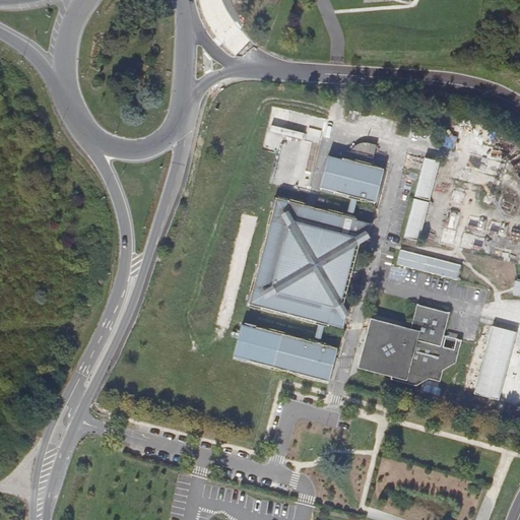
[(359,198),(359,202),(362,203),(363,199),(376,203),(384,174),(370,170),(372,165),(368,164),(369,157),(373,158),(376,145),(362,142),(358,142),(355,143),(353,145),(347,152),(345,155),(342,156),(341,158),(334,157),(325,190),(351,197),(351,200),(353,201),(354,197),(359,198)]
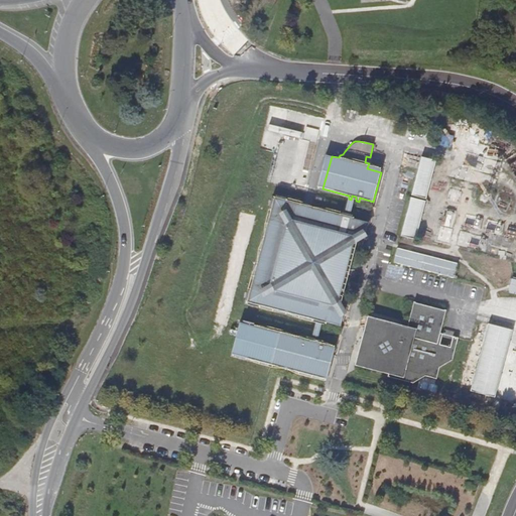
[(411,195),(425,199),(429,180),(430,181),(435,160),(434,160),(420,157),(414,181),(410,195),(411,195)]
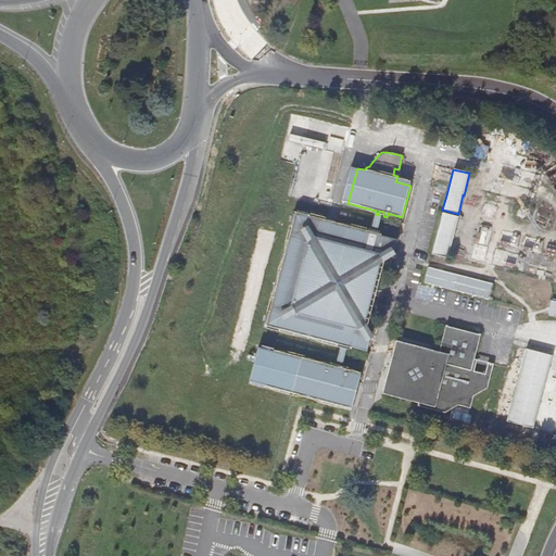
[(378,236),(379,234),(383,216),(383,212),(379,211),(378,215),(374,232),(374,235),(378,236)]
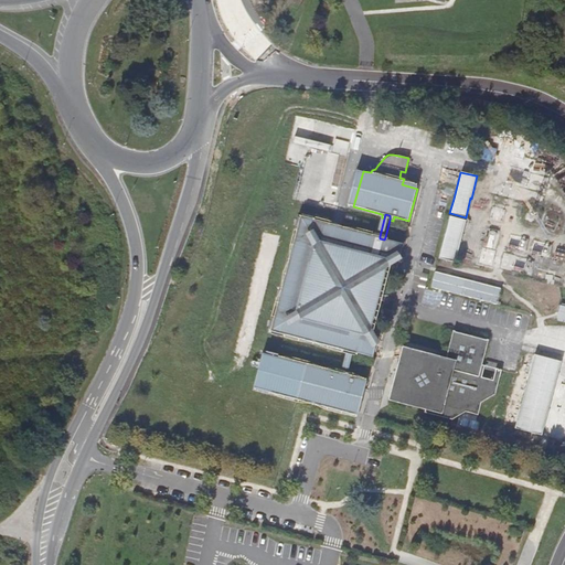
[(438,258),(455,262),(465,220),(449,216),(449,215),(438,257),(438,258)]
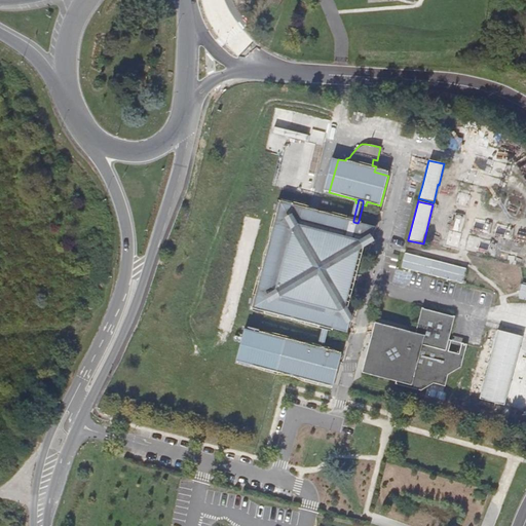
[(353,222),(353,220),(350,219),(350,221),(294,207),(295,204),(284,201),(283,203),(279,203),(276,214),(279,215),(258,298),(256,297),(253,308),(255,308),(255,311),(266,314),(267,312),(279,315),(318,326),(317,328),(324,329),(324,327),(328,328),(328,331),(333,332),(333,330),(347,333),(350,323),(341,321),(342,315),(361,241),(363,236),(372,239),(375,227),(362,224),(362,222),(359,221),(358,223),(353,222)]
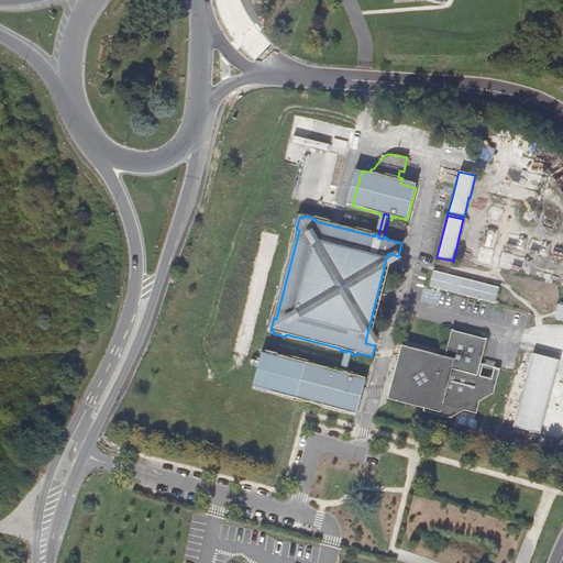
[(428,286),(495,302),(499,287),(432,271),(428,286)]
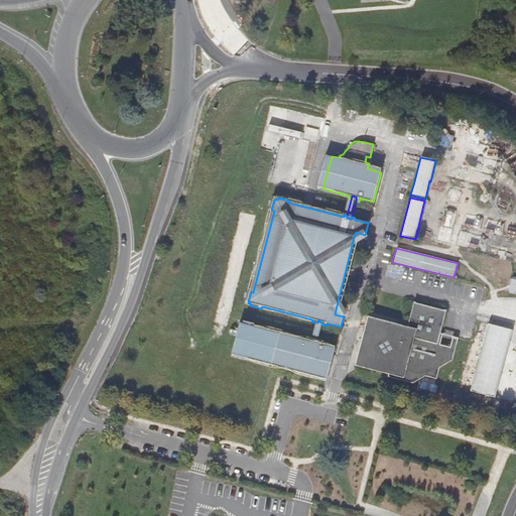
[(459,342),(454,341),(450,351),(439,349),(442,338),(440,337),(446,314),(414,305),(408,330),(369,319),(361,352),(365,353),(361,367),(389,374),(388,378),(415,386),(426,380),(437,383),(440,372),(454,364),(459,342)]
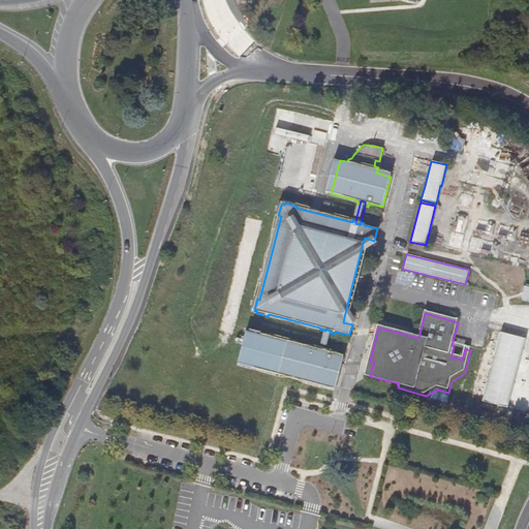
[(325,329),(325,331),(320,349),(320,351),(324,352),(324,350),(330,333),(330,330),(325,329)]
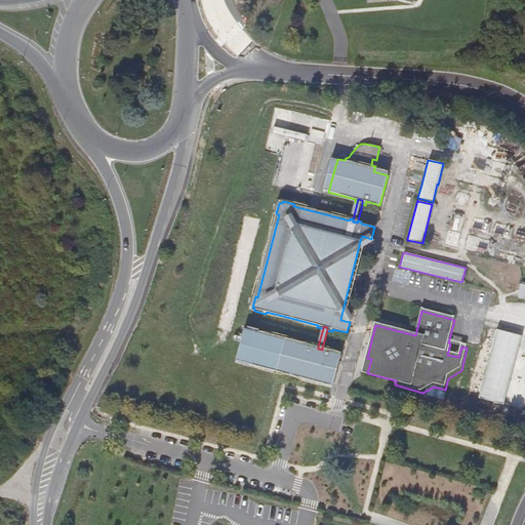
[(318,349),(318,347),(315,346),(314,348),(246,329),(238,362),(333,387),(341,354),(326,351),(327,349),(322,348),(322,350),(318,349)]
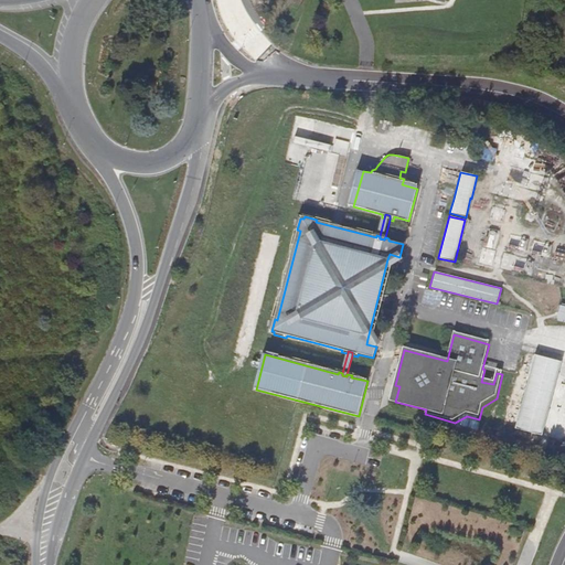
[(558,360),(533,354),(515,429),(541,435),(558,360)]
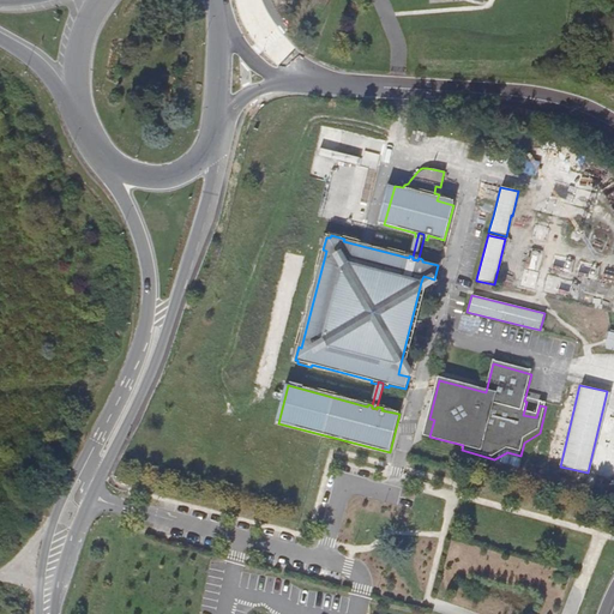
[(540,405),(527,402),(523,415),(536,417),(540,405)]
